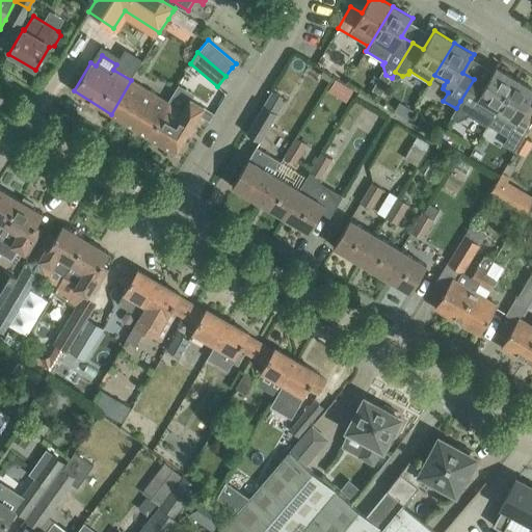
[(474,79),(460,101),(472,108),(468,115),(487,127),(487,126),(497,111),(515,79),(496,68),(484,85),(474,79)]
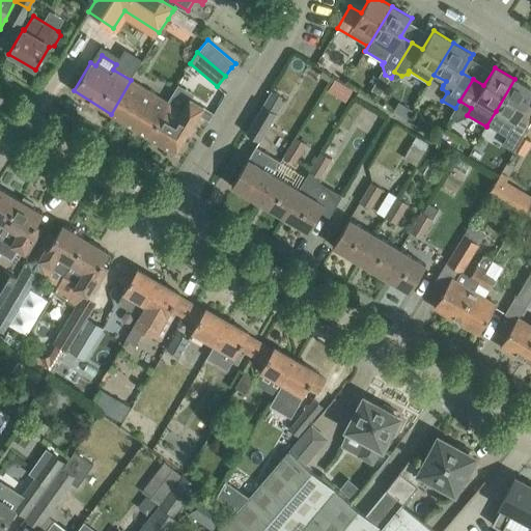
[(530,113),(524,109),(530,95),(530,88),(514,79),(496,111),(486,126),(506,137),(509,131),(521,138),(530,120),(530,113)]
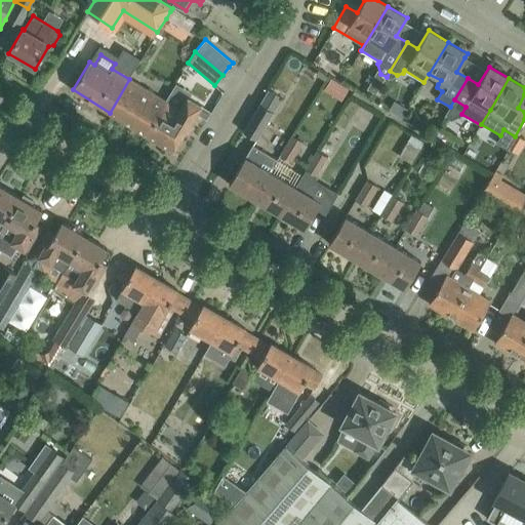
[(147,135),(166,102),(129,79),(110,113),(147,135)]
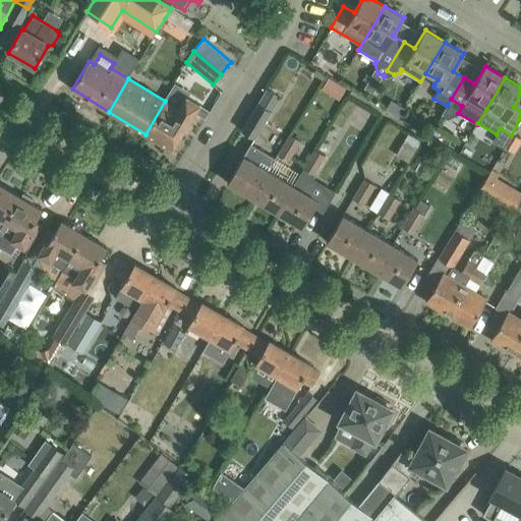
[(165,101),(146,134),(171,150),(199,105),(186,97),(178,109),(165,101)]
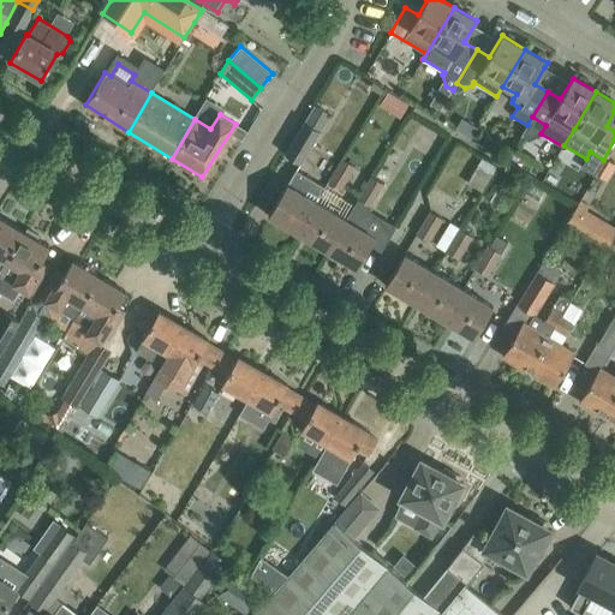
[(321,131),(304,121),(285,154),(300,165),(321,131)]
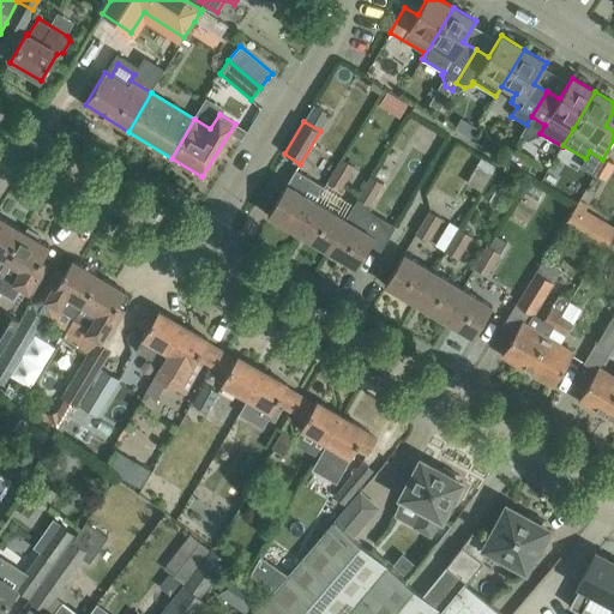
[(326,181),(339,190),(354,166),(341,158),(326,181)]
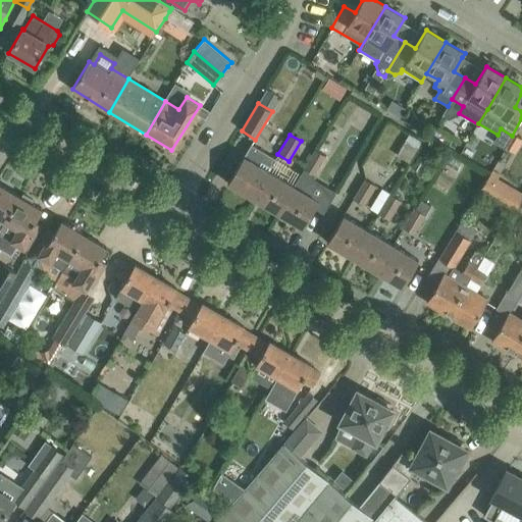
[(405,140),(397,154),(410,161),(418,148),(405,140)]
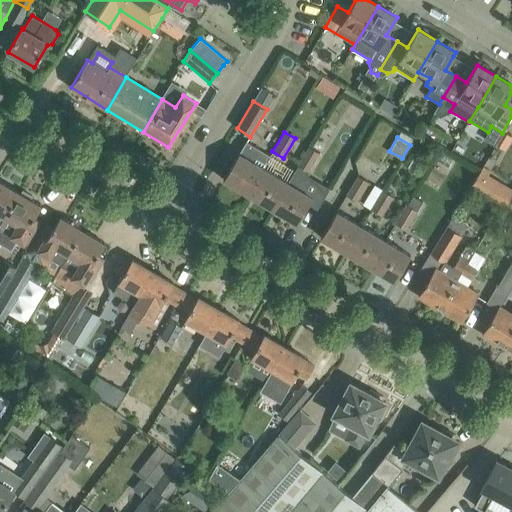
[(271,156),(246,141),(223,180),(248,194),(264,168),(271,156)]
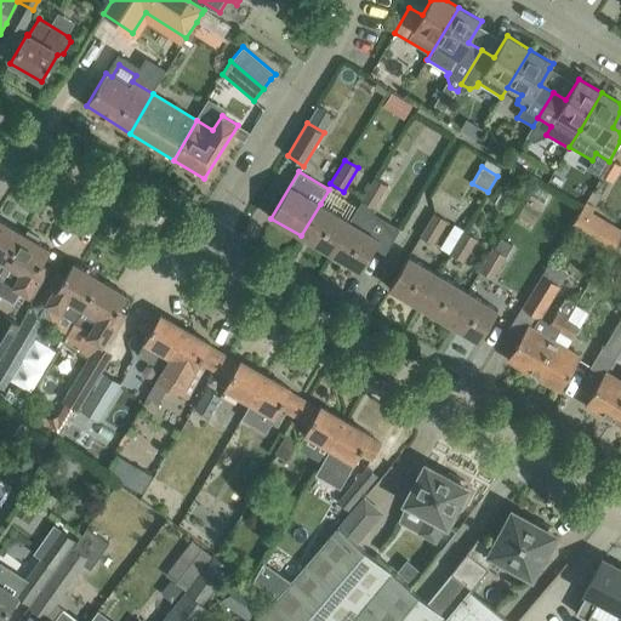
[(360,200),(374,209),(388,186),(374,177),(360,200)]
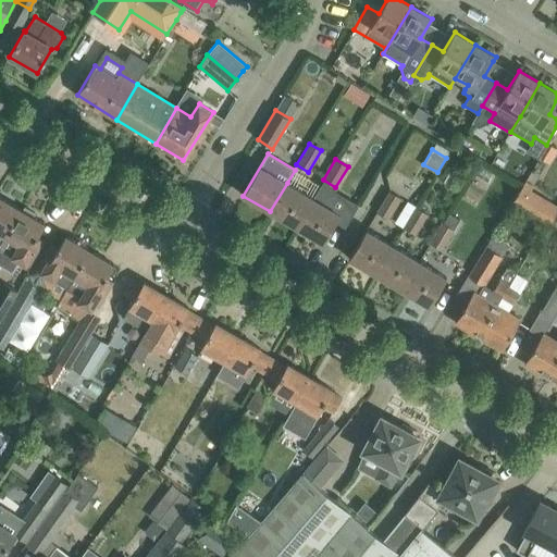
[(525,182),(512,205),(548,225),(553,219),(556,211),(556,205),(531,190),(533,187),(525,182)]
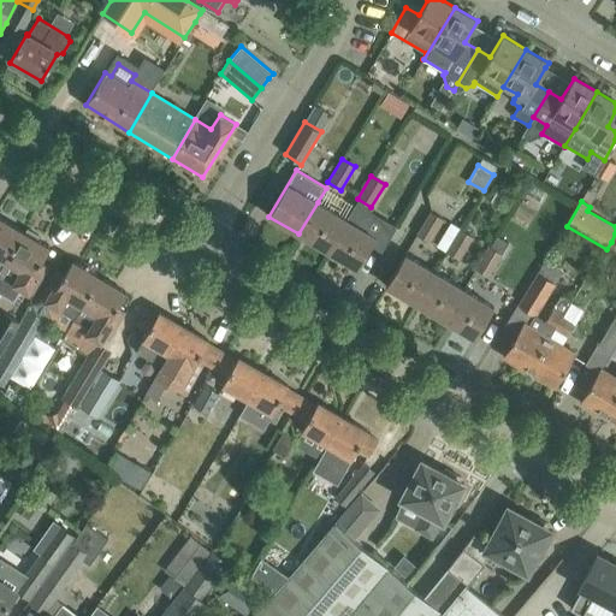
[(327,252),(347,219),(318,202),(298,234),(327,252)]
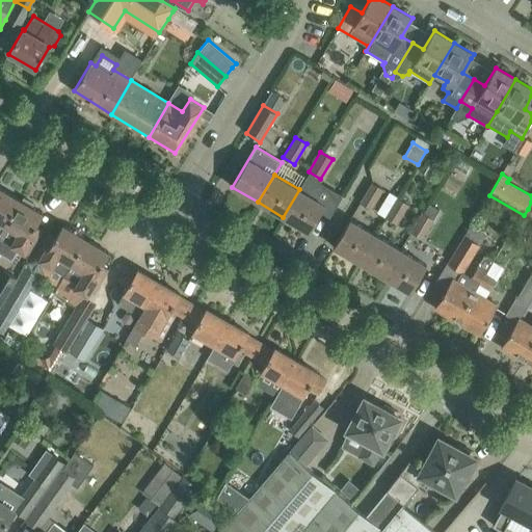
[(360,202),(371,209),(383,189),(371,182),(360,202)]
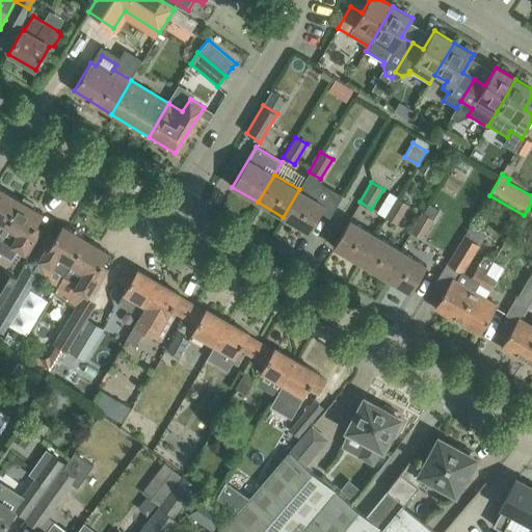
[(0,222),(4,225),(20,201),(0,188),(0,222)]
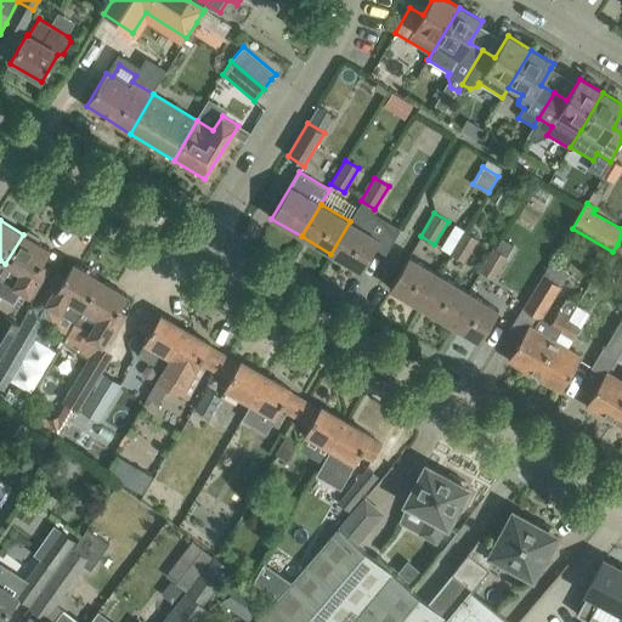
[(350,221),(331,254),(361,271),(379,239),(350,221)]
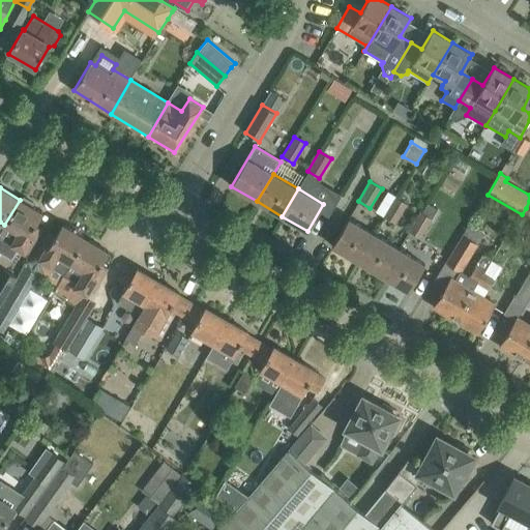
[(376,211),(384,216),(396,197),(387,192),(376,211)]
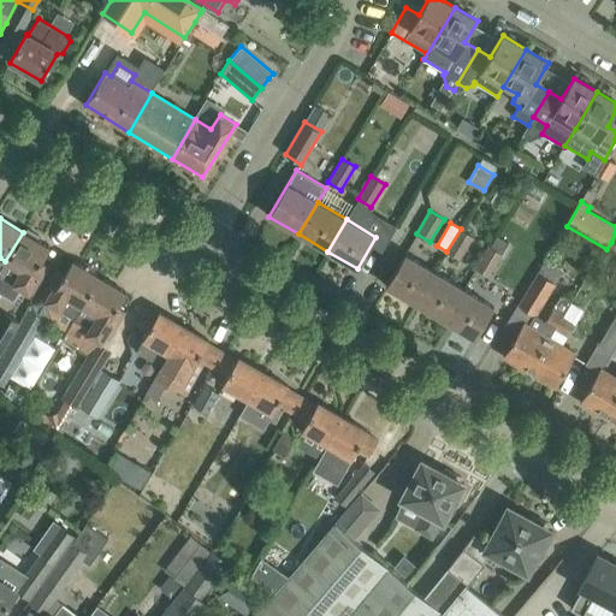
[(49,248),(36,241),(39,236),(28,229),(25,234),(23,232),(5,261),(0,270),(0,274),(33,294),(48,266),(41,262),(49,248)]
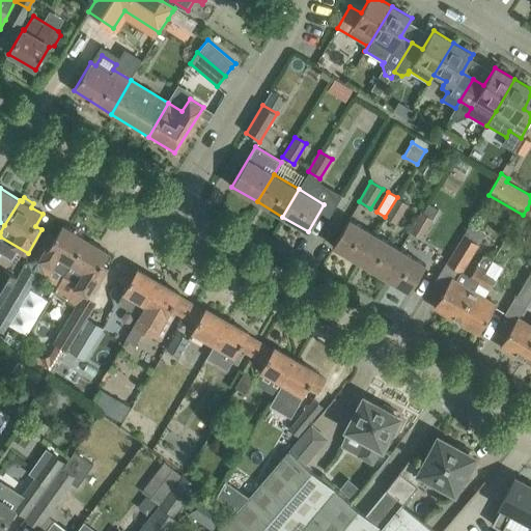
[(396,224),(408,203),(397,197),(385,217),(396,224)]
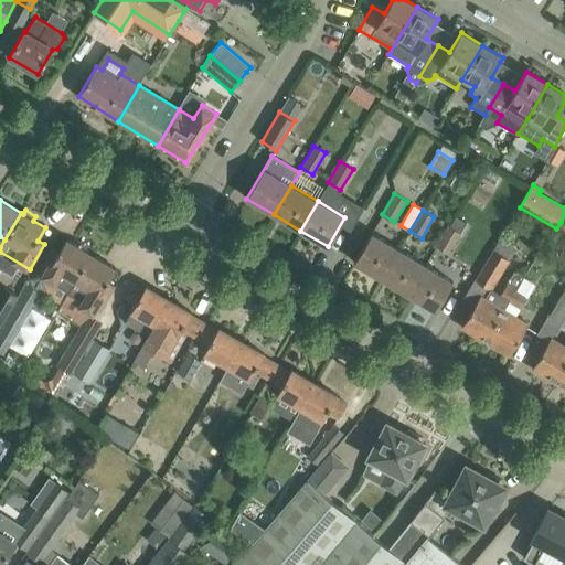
[(461,233),(459,232),(448,225),(435,246),(448,254),(461,233)]
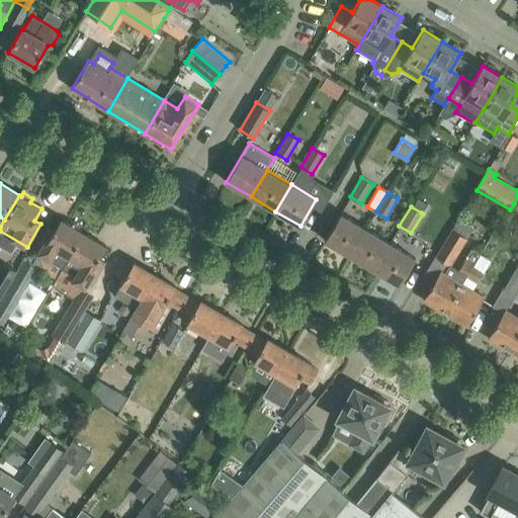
[(350,255),(365,229),(340,213),(325,241),(350,255)]
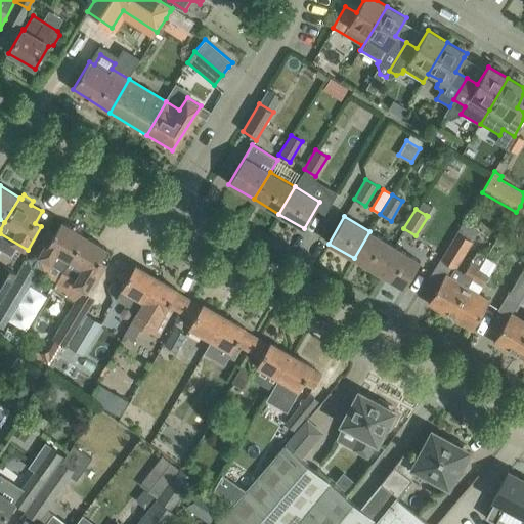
[(472,279),(479,268),(486,256),(477,251),(464,273),(455,268),(479,230),(464,221),(429,277),(440,284),(428,303),(450,315),(467,288),(472,279)]
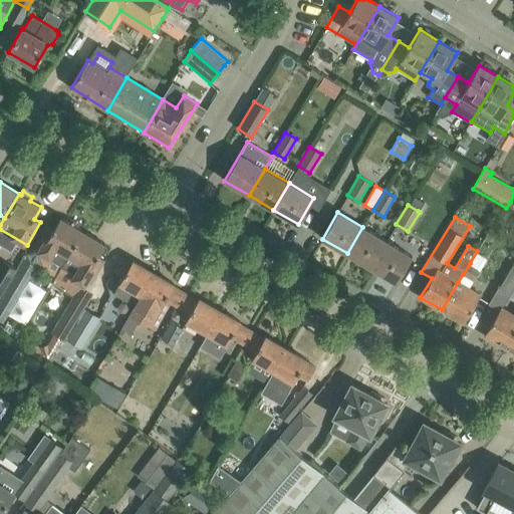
[(62,266),(83,231),(60,218),(53,230),(47,226),(33,250),(62,266)]
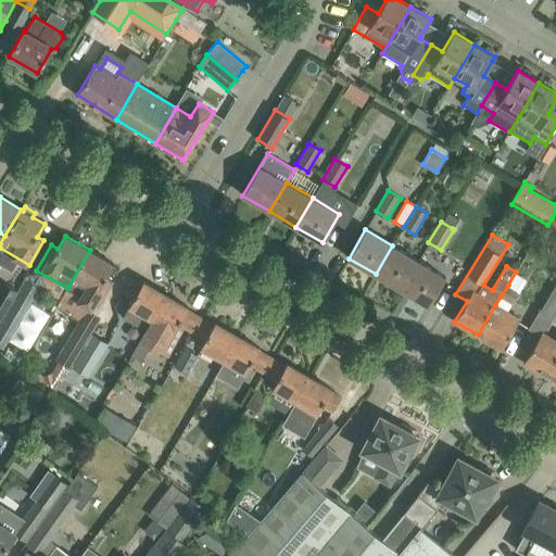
[(402,290),(418,261),(392,245),(376,274),(402,290)]
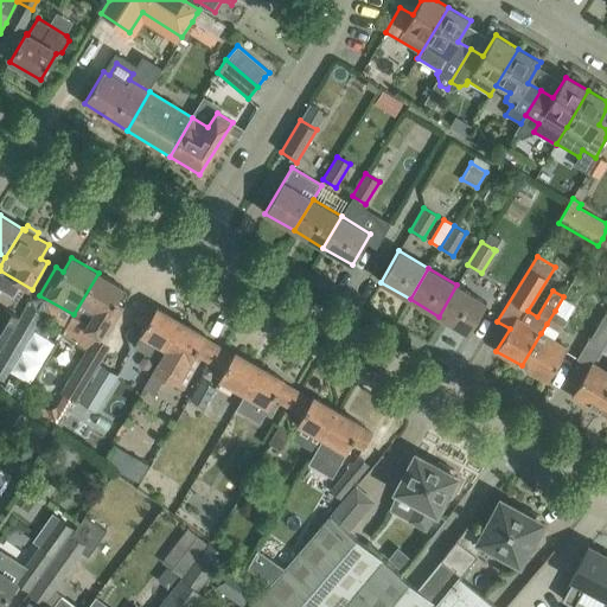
[(98,273),(74,314),(72,317),(87,325),(84,328),(100,338),(103,333),(106,334),(107,334),(123,307),(116,302),(125,288),(98,273)]
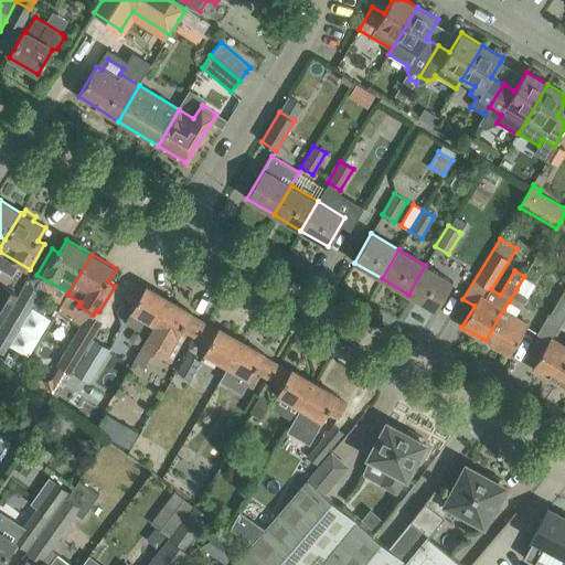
[(425,265),(408,295),(435,310),(452,281),(425,265)]
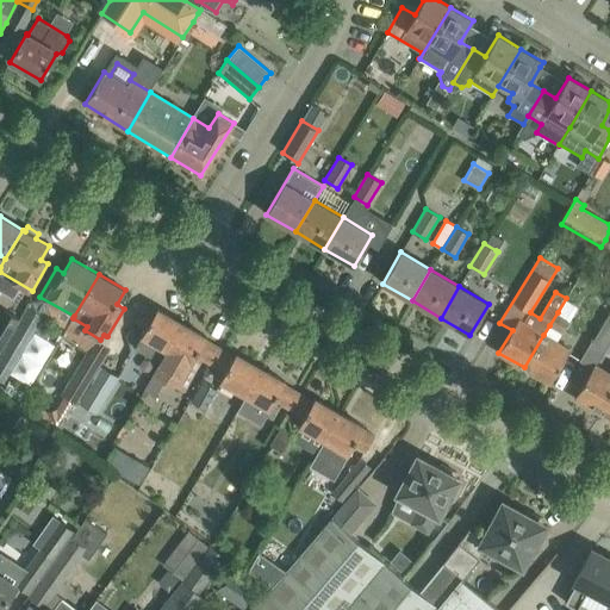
[(167,350),(182,323),(157,309),(156,311),(144,305),(136,321),(147,328),(142,336),(167,350)]
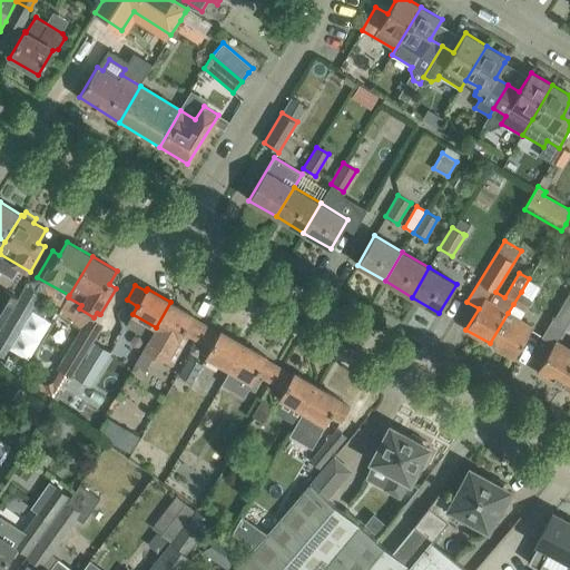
[(0,328),(18,297),(5,290),(0,296),(0,328)]
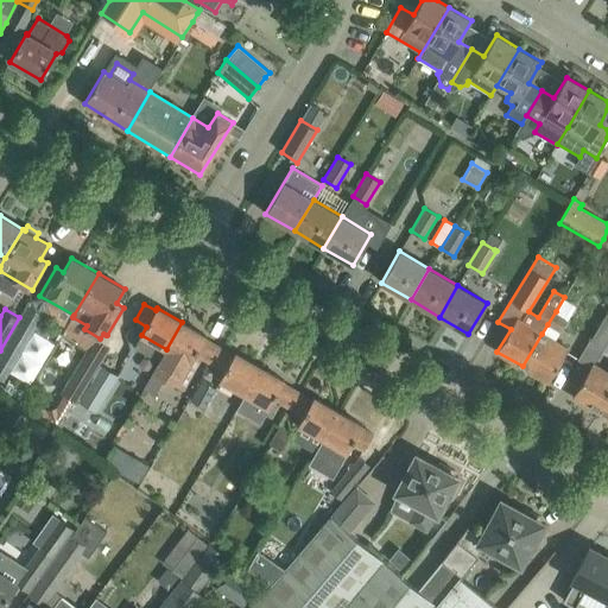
[(556,311),(548,324),(557,331),(567,317),(556,311)]
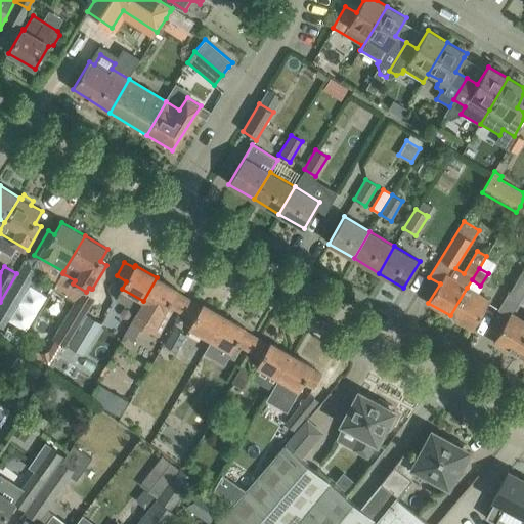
[(517,355),(523,342),(523,320),(512,313),(523,293),(523,269),(509,293),(508,293),(498,309),(509,316),(493,341),(517,355)]
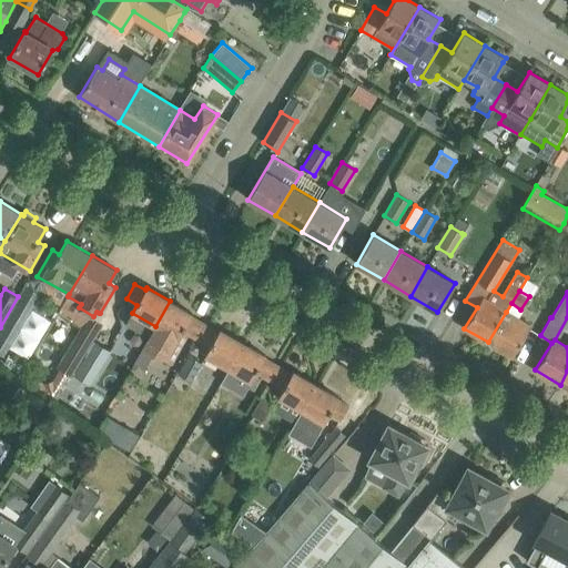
[(0,331),(0,347),(6,351),(31,308),(19,301),(0,331)]
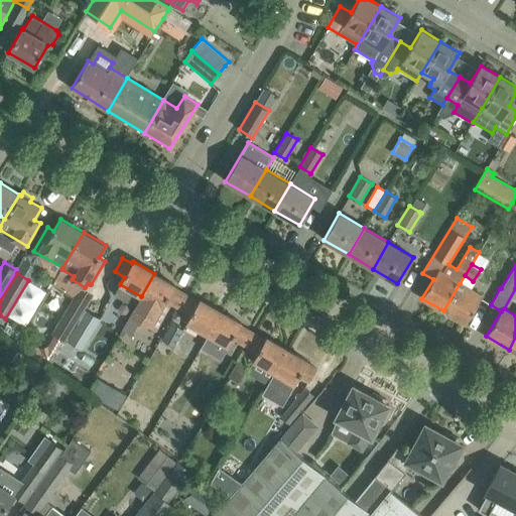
[(141,296),(130,316),(143,324),(154,304),(162,308),(166,301),(175,306),(183,293),(174,287),(175,285),(154,273),(141,296)]
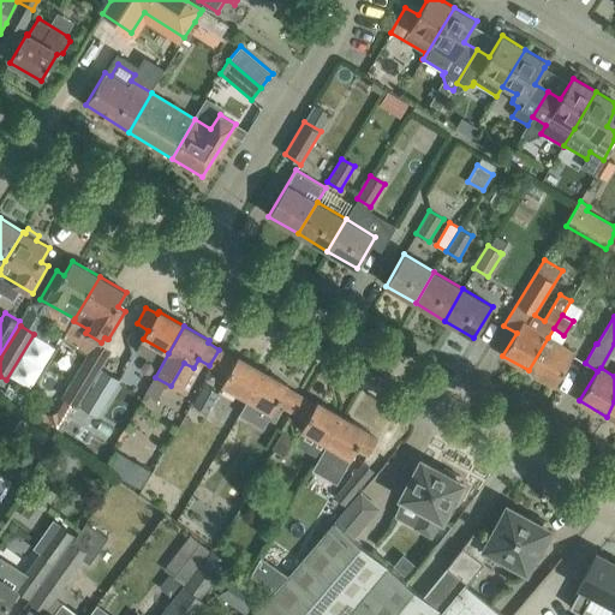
[(529,370),(555,386),(574,353),(548,338),(529,370)]
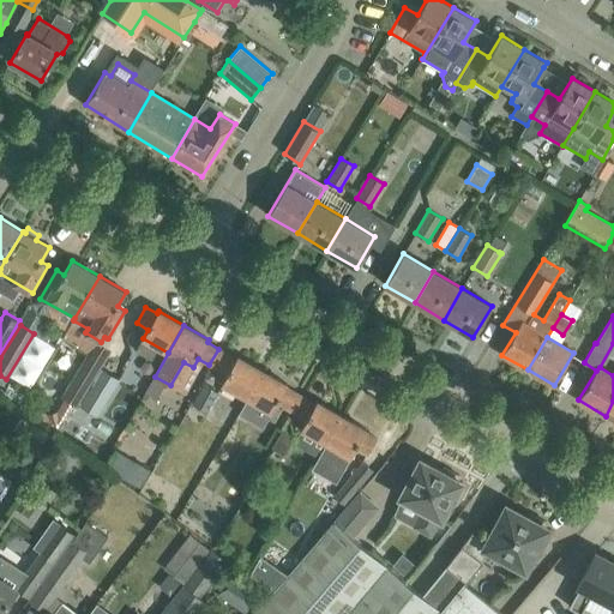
[(224,351),(215,368),(227,374),(222,384),(246,397),(247,398),(263,371),(238,356),(236,359),(224,351)]
